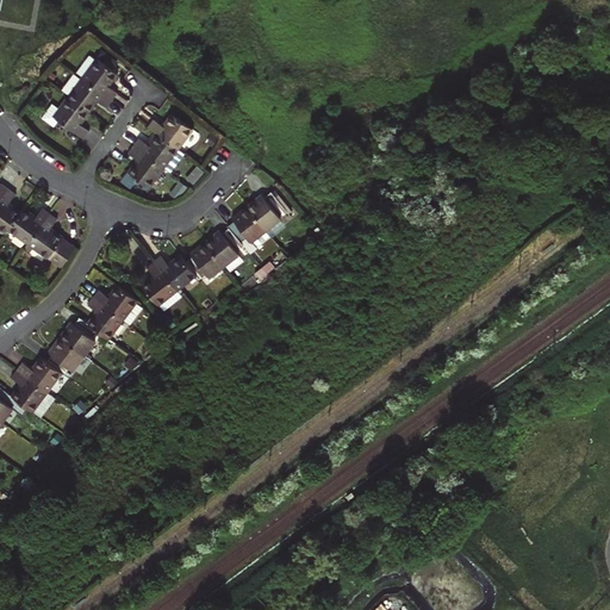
[(89,55),(76,74),(112,100),(118,93),(110,86),(118,74),(98,60),(97,61),(89,55)]
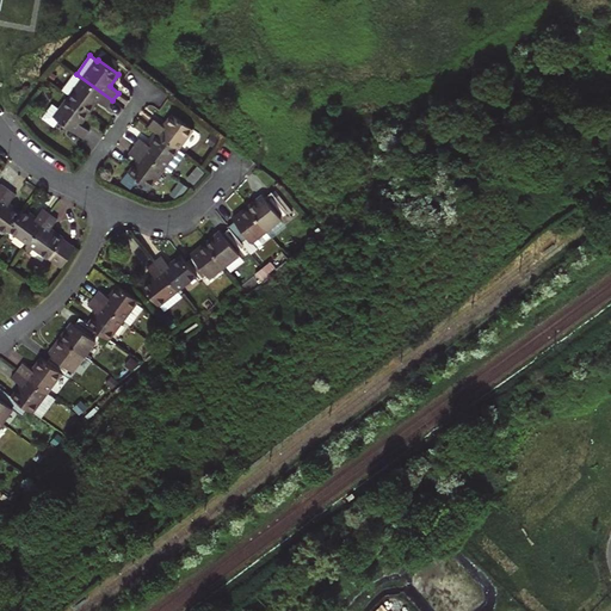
[(112,100),(76,74),(74,73),(61,91),(69,97),(90,112),(98,100),(107,107),(112,100)]
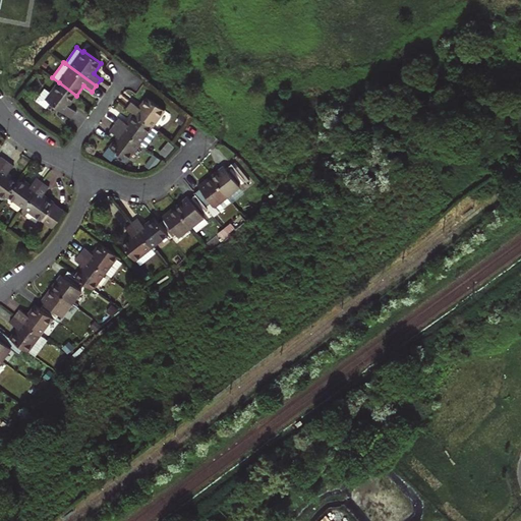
[(69,106),(76,96),(59,82),(54,90),(47,83),(36,99),(47,108),(51,102),(72,117),(76,111),(69,106)]
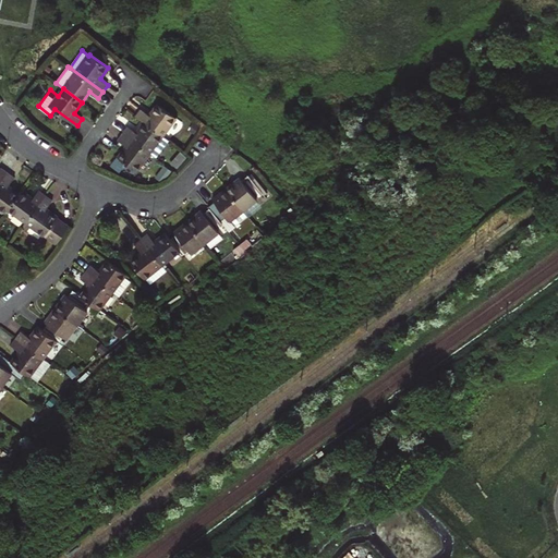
[(143,121),(162,136),(176,119),(156,104),(148,114),(141,109),(135,116),(143,121)]
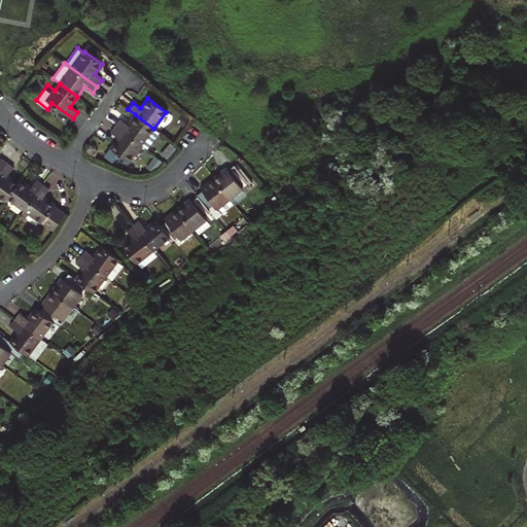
[(140,145),(153,129),(135,114),(127,126),(119,119),(114,126),(140,145)]
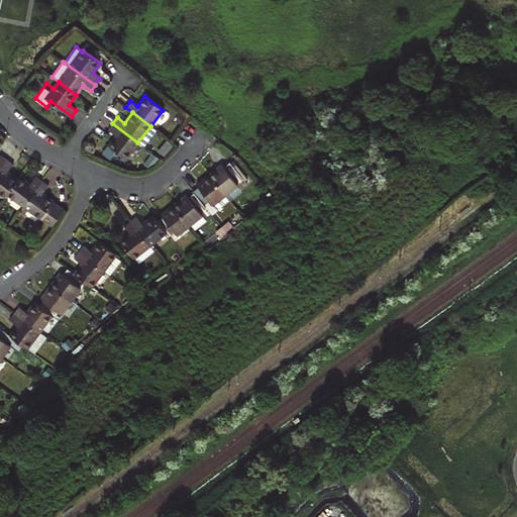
[(137,142),(112,123),(108,129),(115,135),(108,145),(125,159),(137,142)]
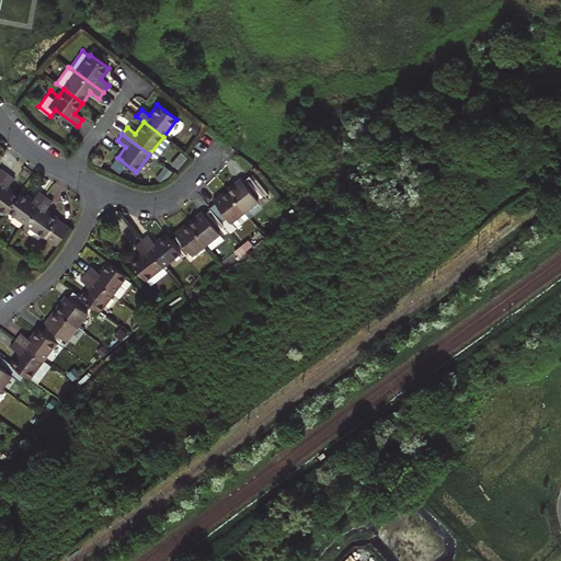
[(0,183),(16,163),(10,158),(3,167),(0,163),(0,183)]
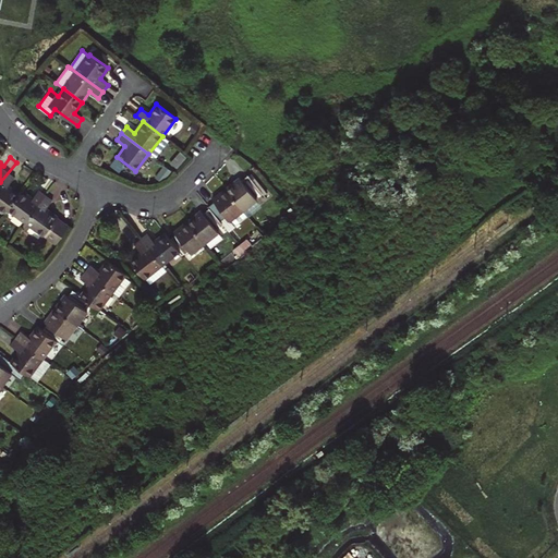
[(16,162),(0,182),(0,193),(12,203),(14,199),(26,184),(16,176),(23,168),(16,162)]
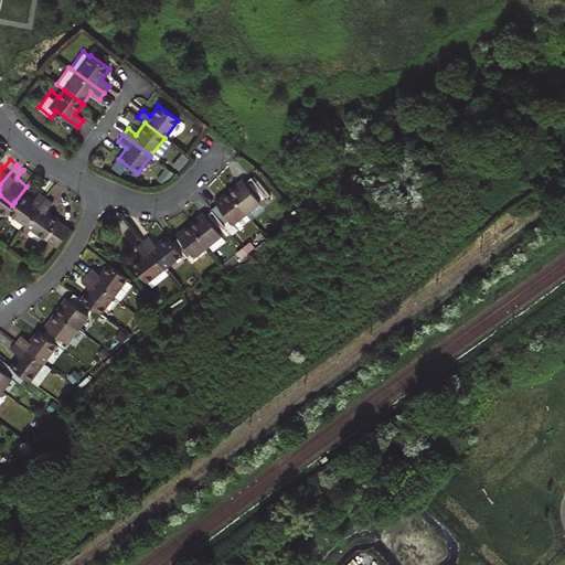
[(226,189),(245,210),(258,200),(257,199),(264,193),(248,174),(235,185),(233,183),(226,189)]
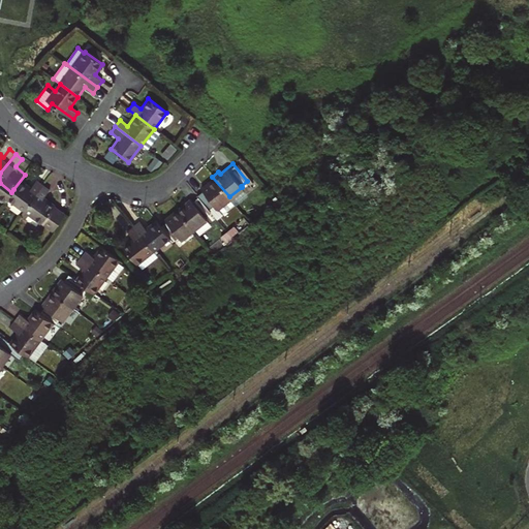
[(13,189),(29,201),(49,176),(42,170),(36,179),(28,172),(25,175),(13,189)]
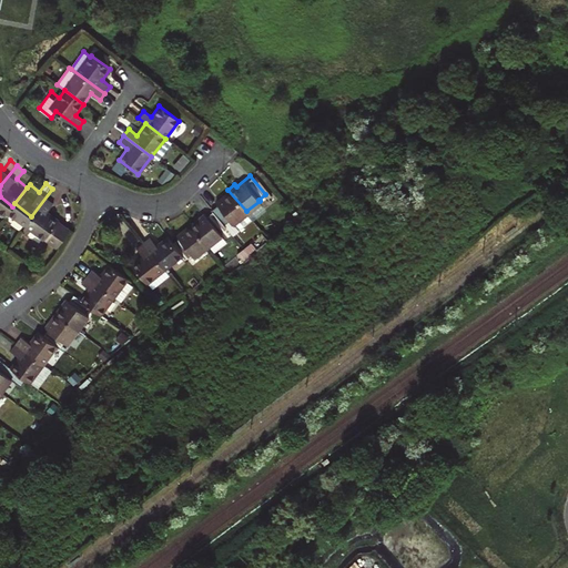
[(49,230),(61,240),(64,233),(71,220),(61,212),(63,210),(52,201),(59,193),(52,189),(31,216),(49,230)]
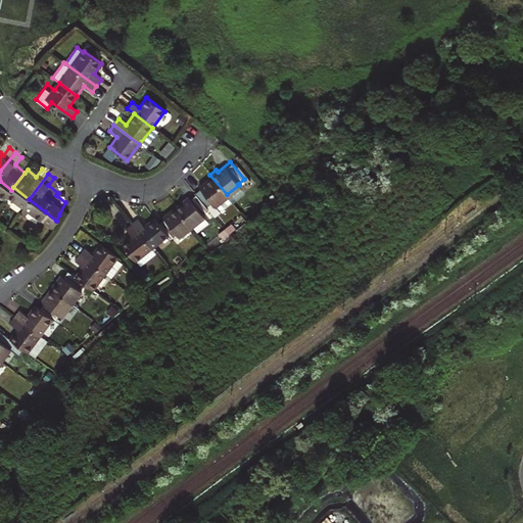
[(194,193),(205,206),(210,202),(214,205),(227,194),(209,175),(204,180),(205,182),(193,192),(194,193)]
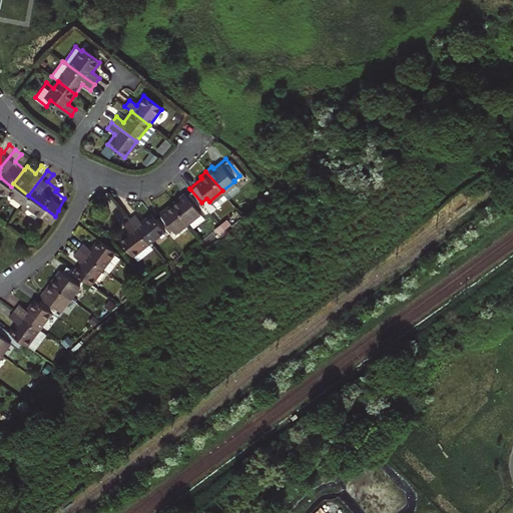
[(170,203),(186,222),(198,212),(196,209),(203,204),(201,202),(190,189),(178,199),(177,198),(170,203)]
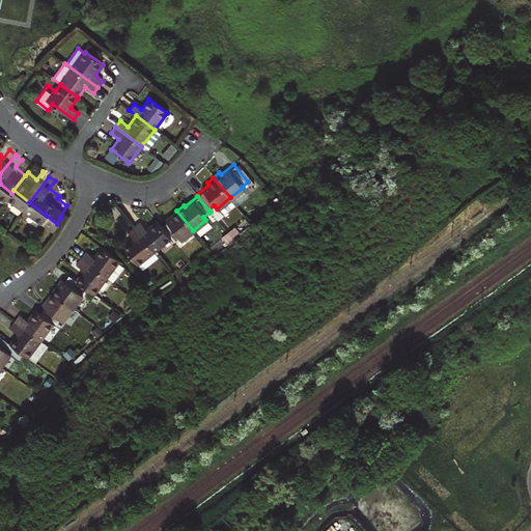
[(70,207),(66,205),(60,218),(57,224),(70,207)]
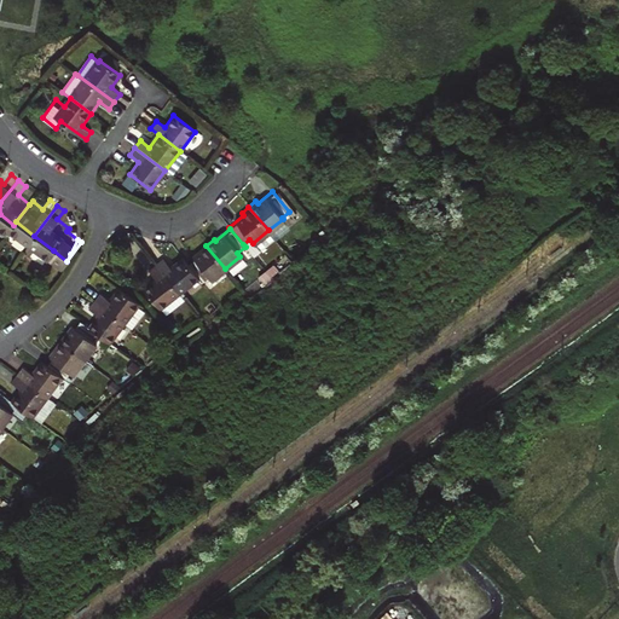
[(225,268),(206,246),(200,250),(202,253),(187,264),(198,277),(202,282),(207,277),(210,281),(225,268)]
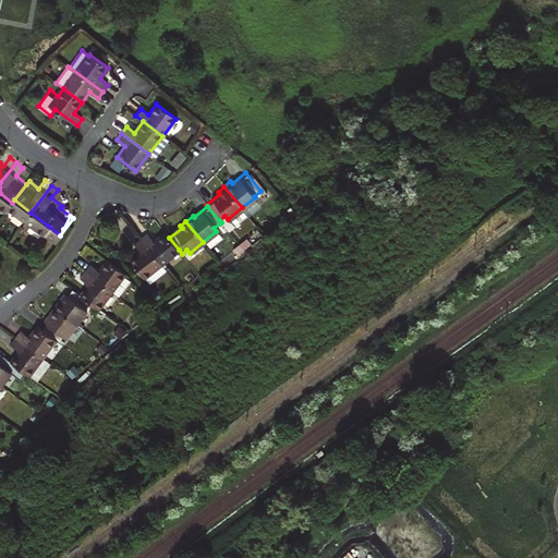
[(140,238),(161,264),(179,250),(169,238),(164,231),(153,241),(146,233),(140,238)]
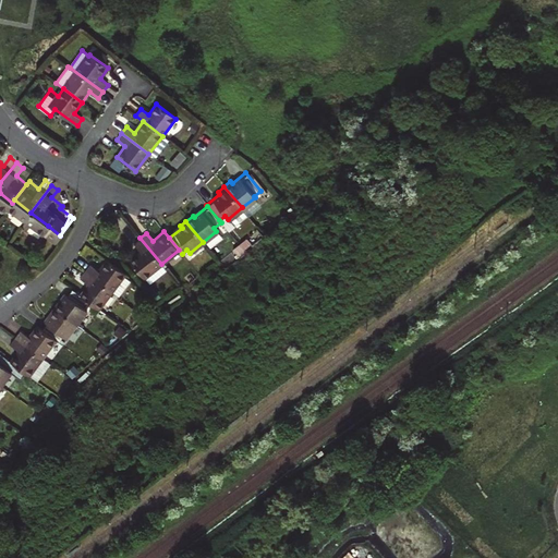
[(161,264),(140,238),(133,244),(140,252),(130,261),(145,279),(161,264)]
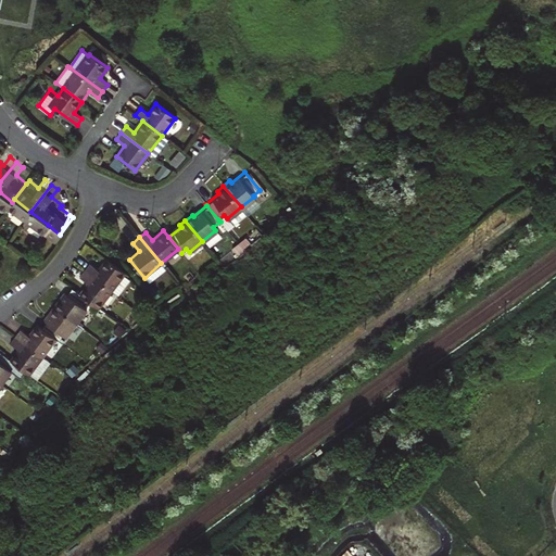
[(89,263),(85,269),(111,290),(116,294),(129,278),(124,273),(105,258),(98,269),(89,263)]
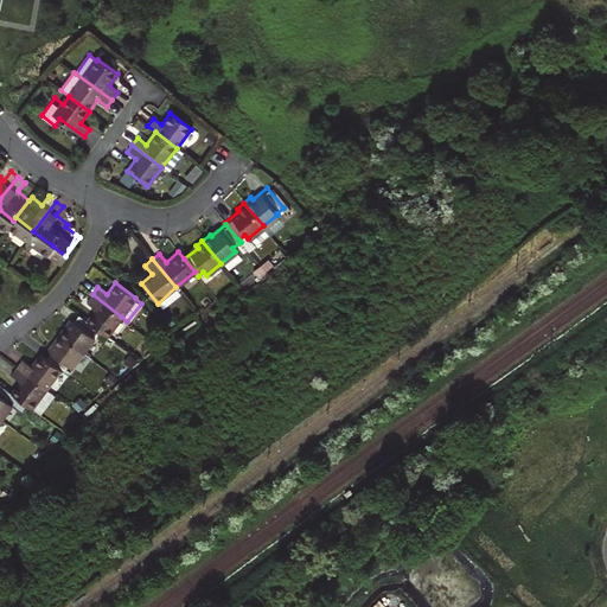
[(121,317),(93,294),(87,302),(95,308),(87,320),(95,327),(107,336),(121,317)]
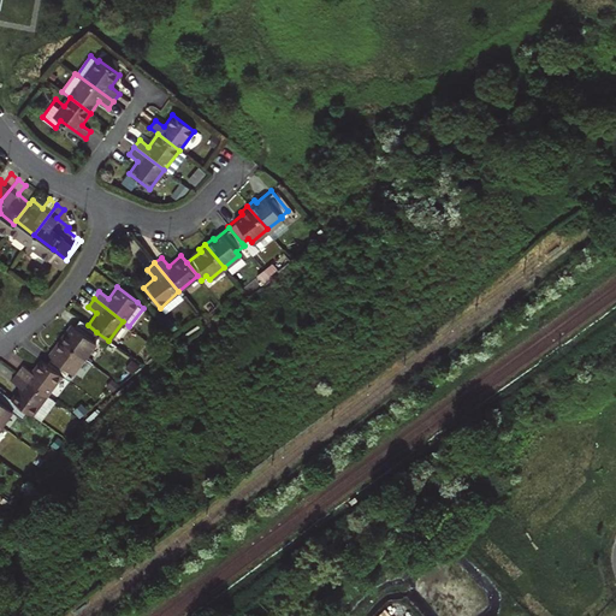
[(64,331),(59,338),(83,356),(94,342),(90,339),(96,332),(88,325),(78,318),(66,333),(64,331)]
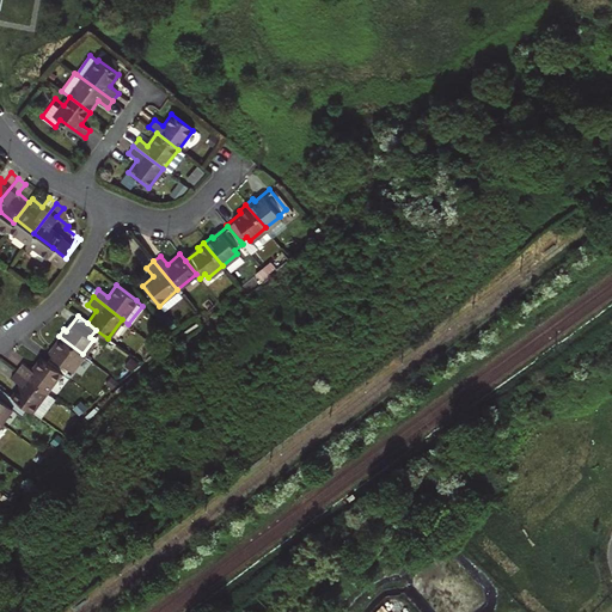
[(56,344),(44,360),(60,371),(63,373),(68,366),(72,368),(83,354),(59,336),(54,342),(56,344)]
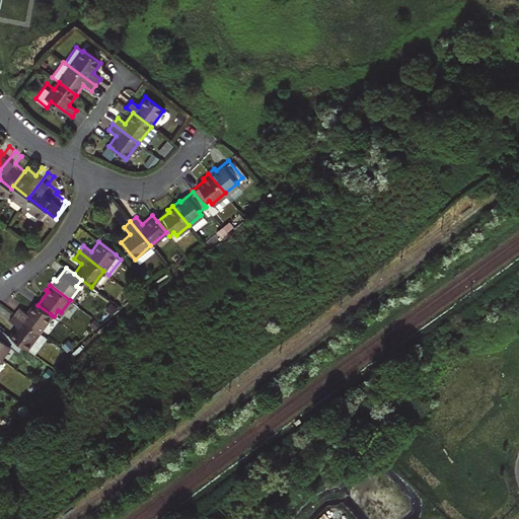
[(17,306),(13,312),(39,331),(51,314),(38,305),(33,301),(25,311),(17,306)]
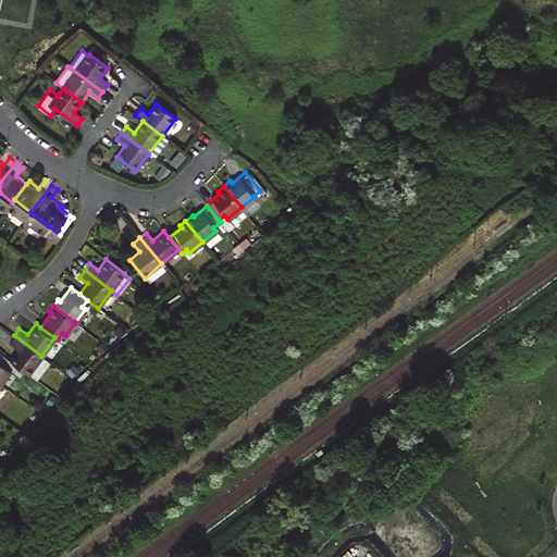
[(41,356),(14,335),(9,342),(17,348),(9,359),(11,360),(24,369),(28,373),(41,356)]
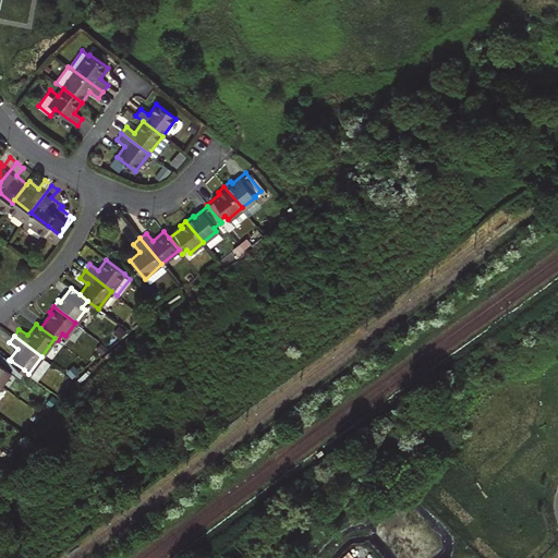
[(24,370),(11,361),(9,360),(0,352),(0,381),(9,370),(19,376),(24,370)]
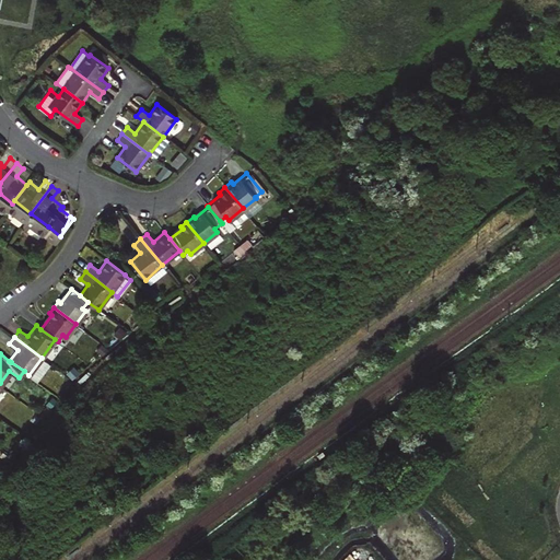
All buildings are outlined.
